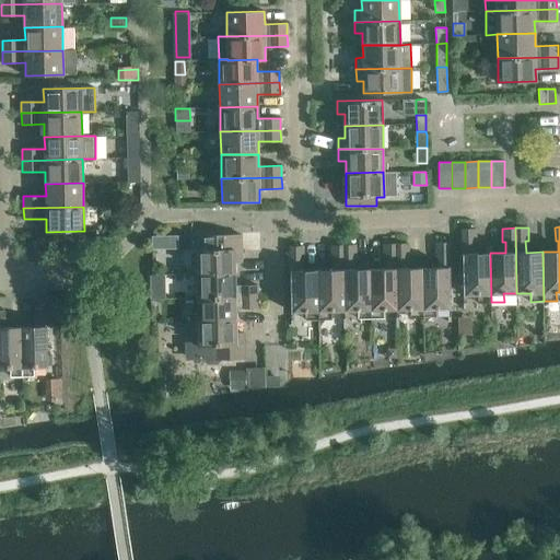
[(491,302),(490,253),(474,254),(474,242),(476,242),(476,229),(462,229),(464,294),(478,294),(478,303),(491,302)]
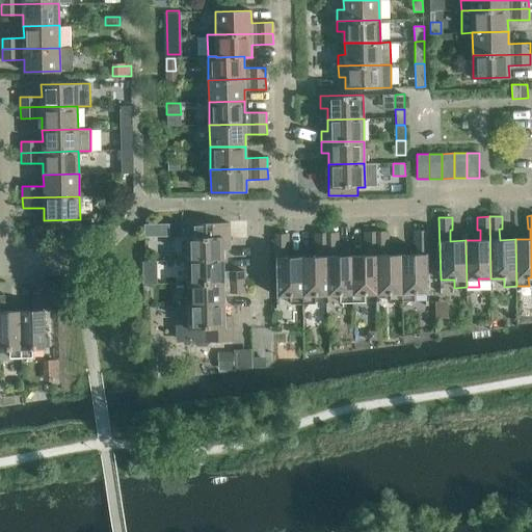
[(230,222),(188,223),(189,237),(187,237),(187,261),(223,260),(223,248),(230,248),(230,222)]
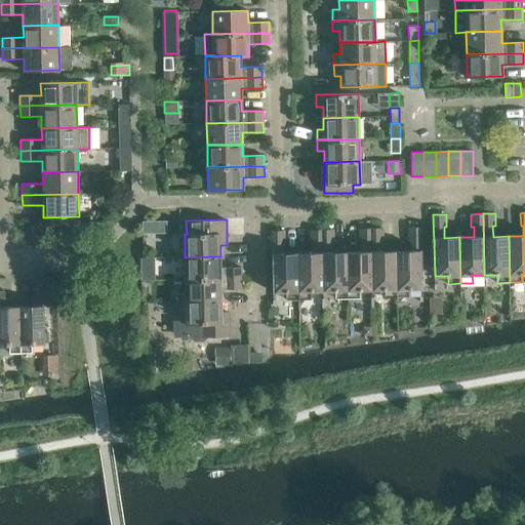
[(411,250),(396,251),(397,297),(409,297),(409,289),(422,288),(420,228),(408,228),(408,240),(411,240),(411,250)]
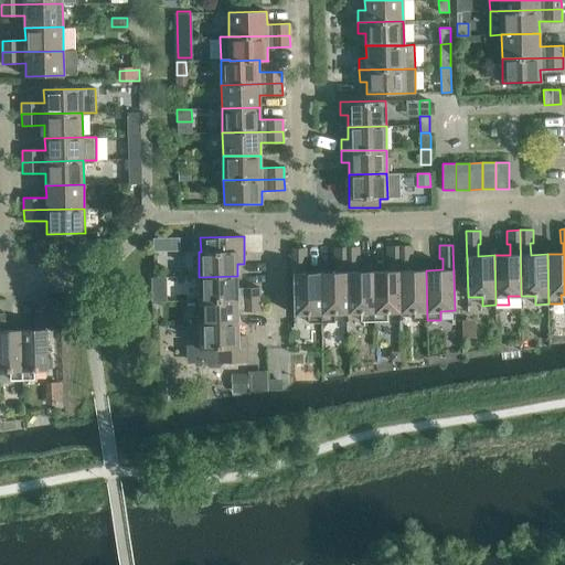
[(390,272),(373,272),(374,321),(387,321),(387,312),(401,312),(400,246),(386,246),(386,259),(390,259),(390,272)]
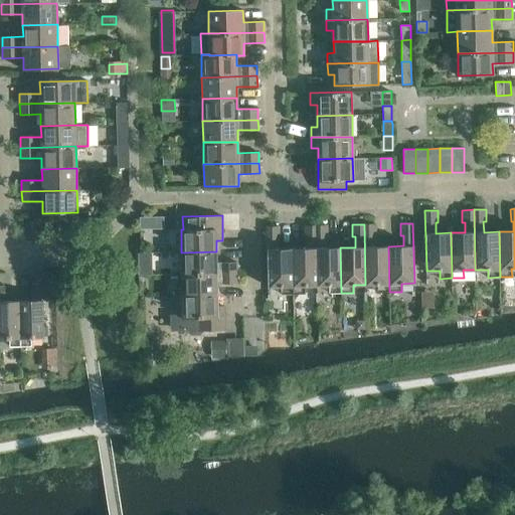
[(375,224),(364,224),(365,285),(377,284),(377,292),(389,292),(388,246),(373,246),(373,236),(376,236),(375,224)]
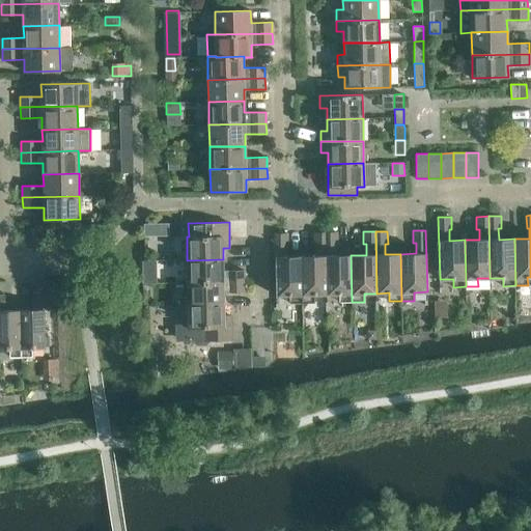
[(316,256),(301,256),(302,303),(314,303),(314,295),(327,295),(326,232),(313,232),(313,245),(316,245),(316,256)]
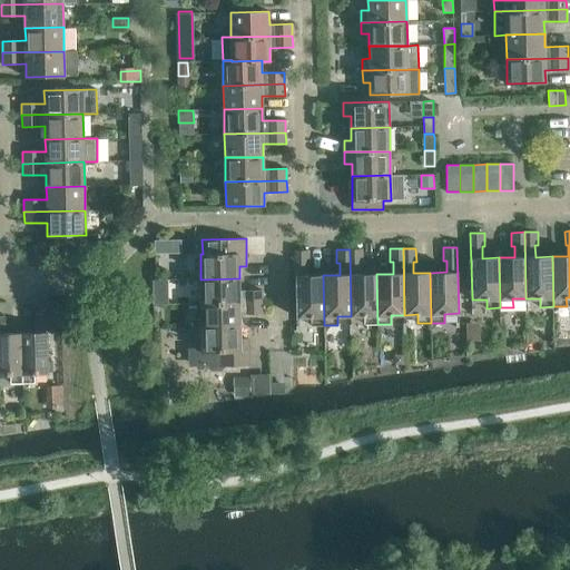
[(363,249),(350,249),(351,316),(364,315),(364,324),(377,324),(376,274),(361,274),(360,263),(363,263),(363,249)]
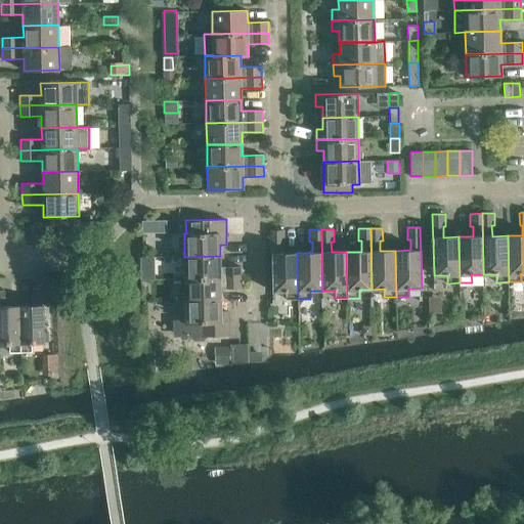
[(298,299),(297,253),(281,253),(281,243),(285,243),(285,230),(271,230),(272,292),(286,291),(286,299),(298,299)]
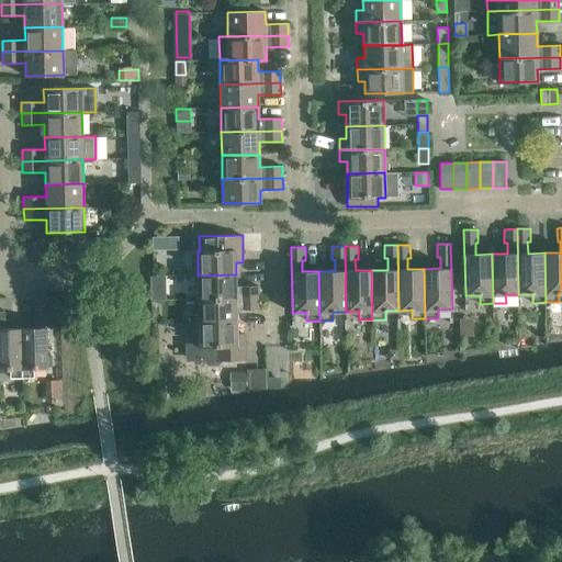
[(198,276),(199,299),(259,298),(259,285),(236,287),(236,274),(198,276)]
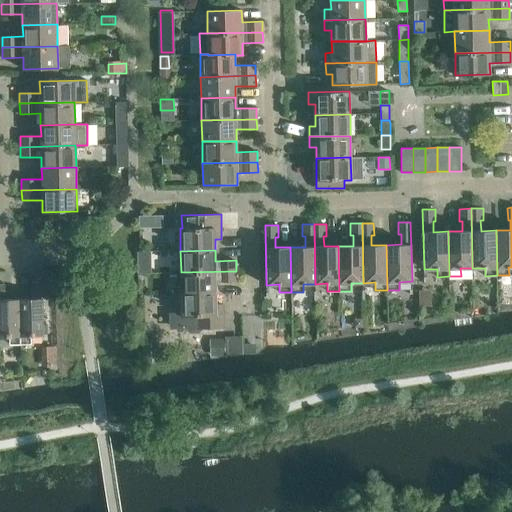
[(33,298),(19,299),(20,344),(30,344),(30,336),(44,335),(43,299),(48,298),(47,270),(33,270),(33,298)]
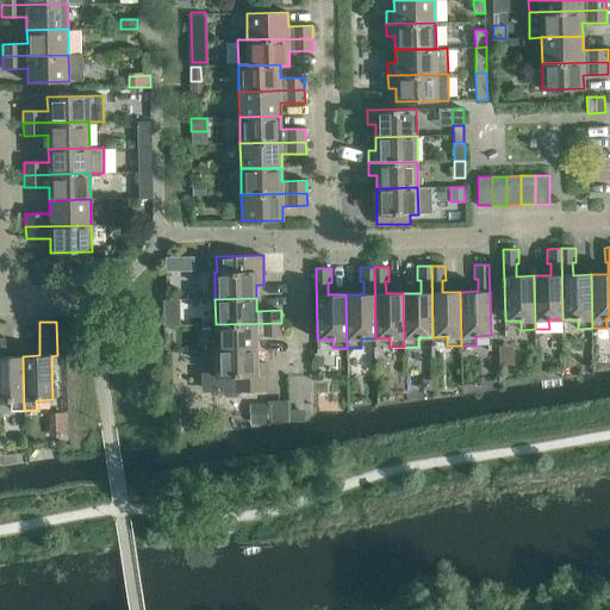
[(216,324),(216,350),(257,349),(257,336),(281,335),(281,323),(216,324)]
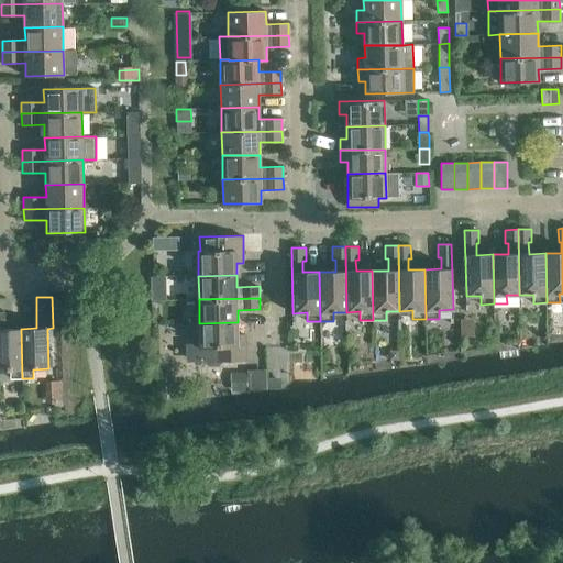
[(6,313),(0,313),(0,370),(10,370),(10,378),(22,378),(21,329),(4,329),(4,323),(6,323),(6,313)]
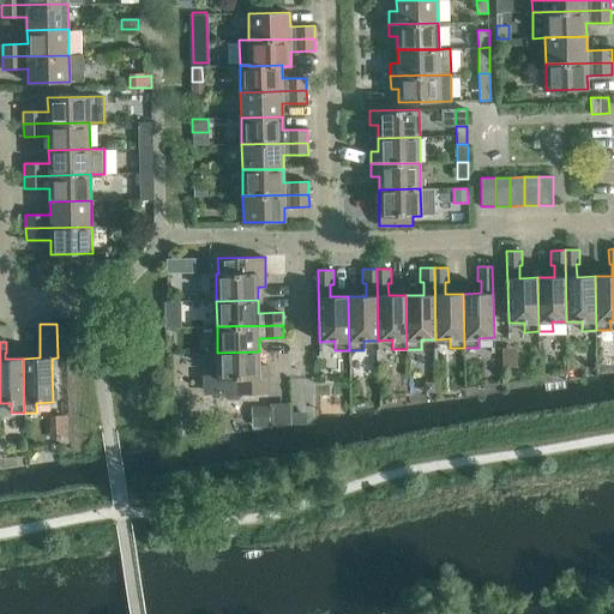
[(206,391),(210,395),(227,393),(230,390),(238,390),(238,393),(268,392),(268,365),(259,365),(259,351),(217,353),(218,375),(210,375),(206,378),(204,383),(204,387),(206,391)]
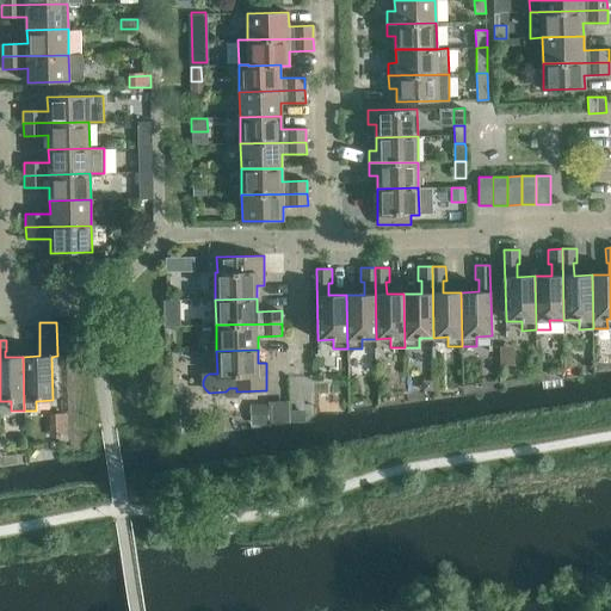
[(267,406),(251,407),(251,426),(267,425),(267,406)]
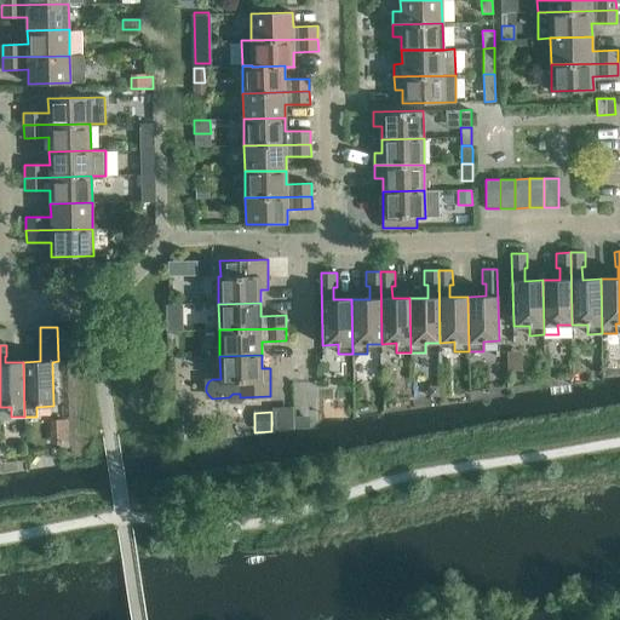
[(294,415),(294,428),(310,428),(310,415),(294,415)]
